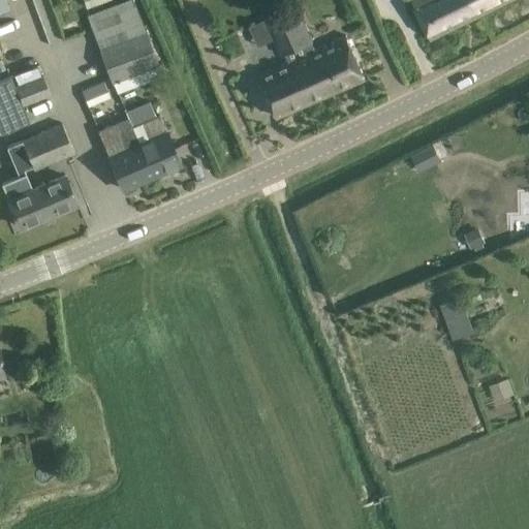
[(5,0),(0,0),(0,12),(9,9),(5,0)]
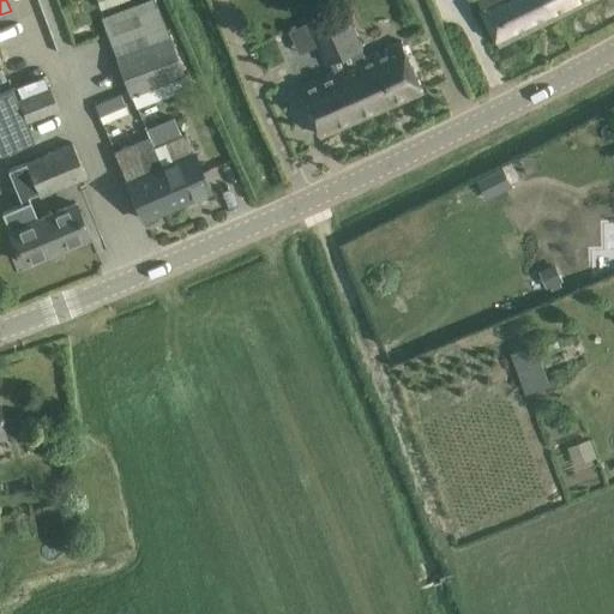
[(97,0),(101,10),(127,0),(97,0)]
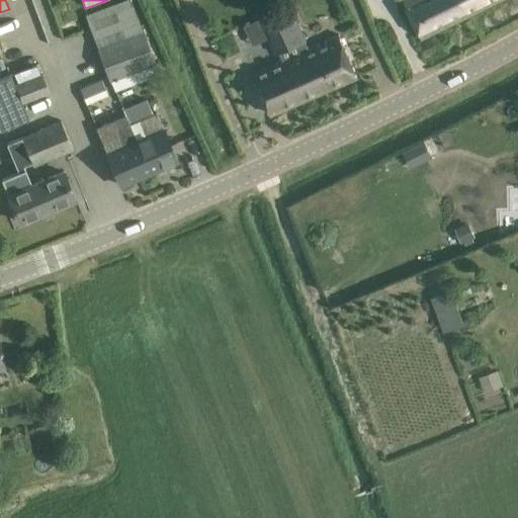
[(402,0),(412,21),(421,39),(469,15),(461,0),(402,0)]
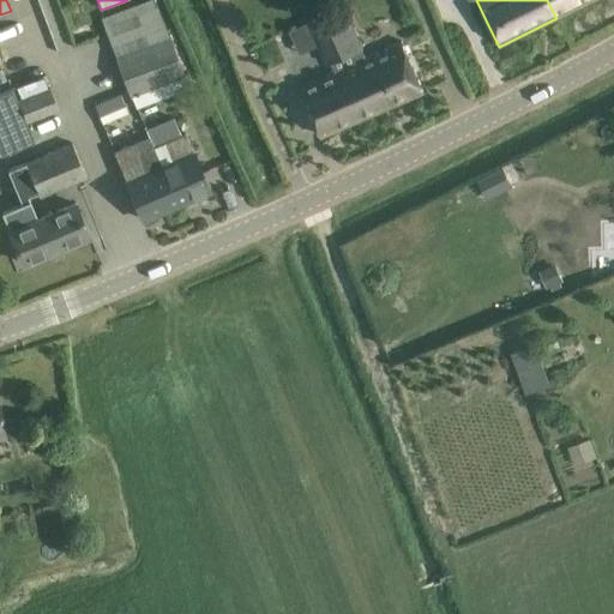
[(593,0),(547,0),(557,18),(593,0)]
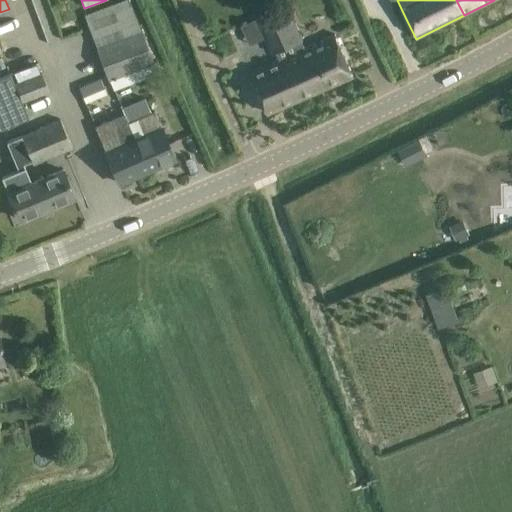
[(287,5),(257,18),(272,53),(302,40),(287,5)]
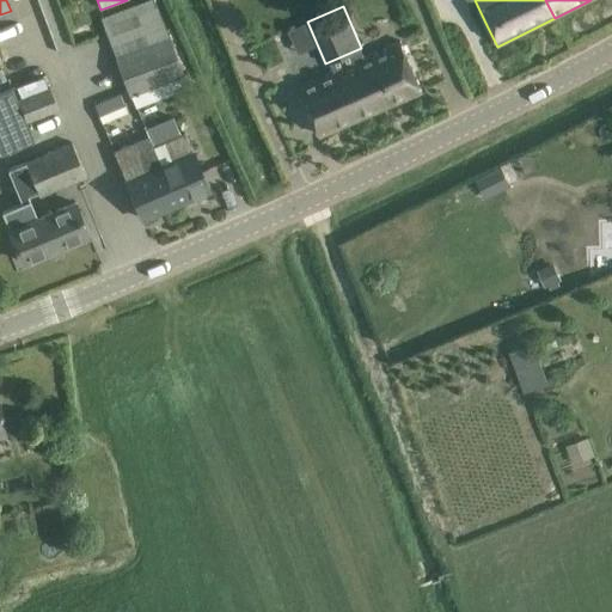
[(170,38),(115,60),(129,97),(158,86),(161,98),(194,85),(189,72),(184,74),(170,38)]
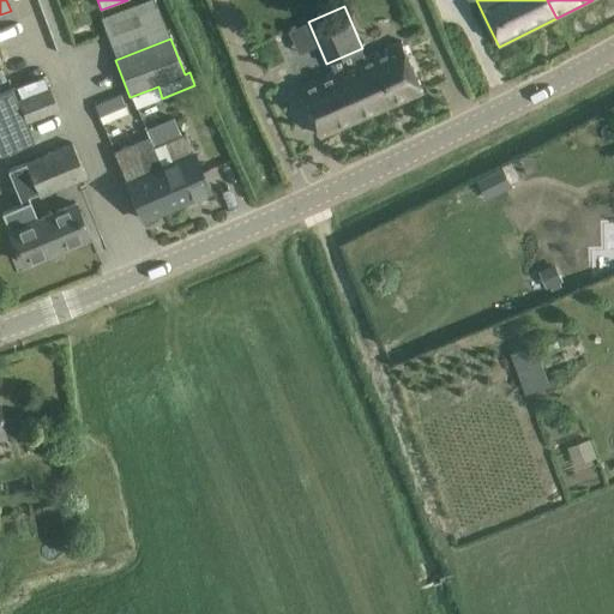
[(355,62),(299,86),(311,114),(321,137),(423,91),(414,70),(402,42),(391,46),(373,54),(367,56),(355,62)]
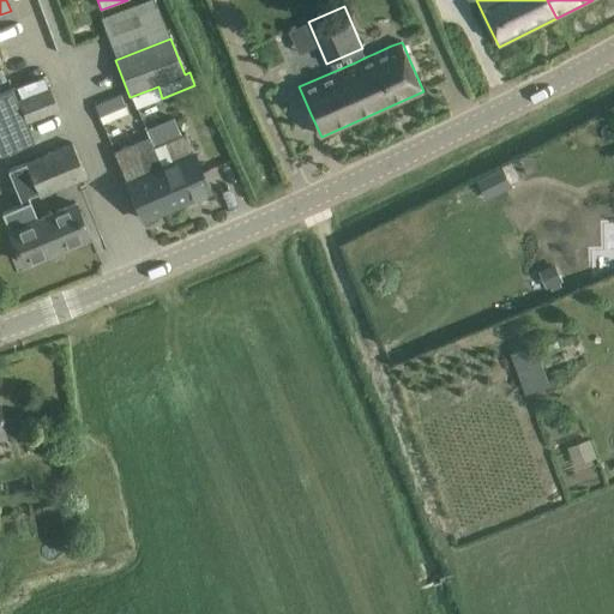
[(26,121),(36,118),(58,109),(49,88),(19,100),(26,121)]
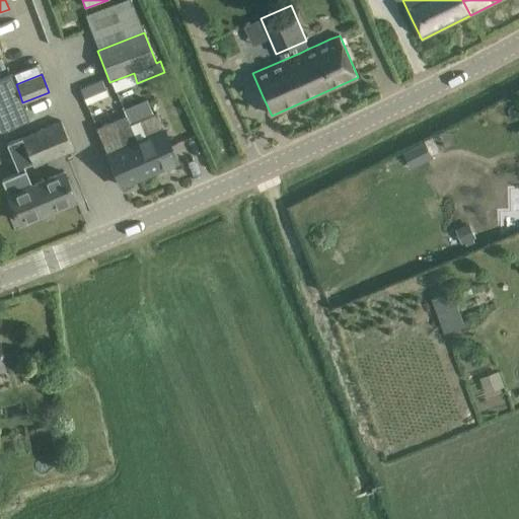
[(10,75),(0,79),(0,128),(1,131),(28,120),(10,75)]
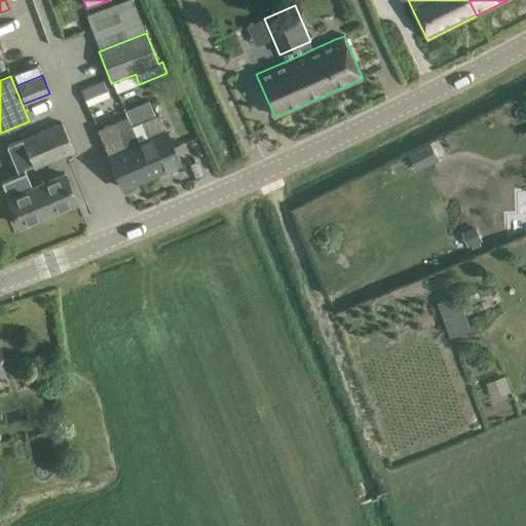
[(87,106),(109,97),(103,81),(80,90),(87,106)]
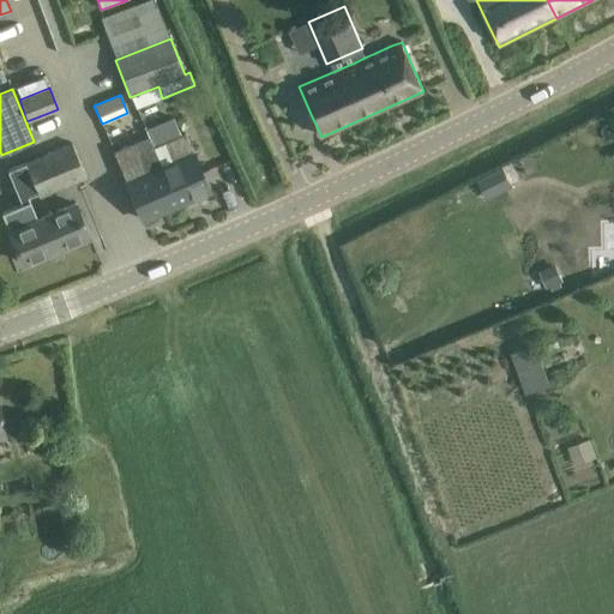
[(149,137),(114,152),(142,220),(210,191),(185,133),(181,134),(174,116),(145,128),(149,137)]
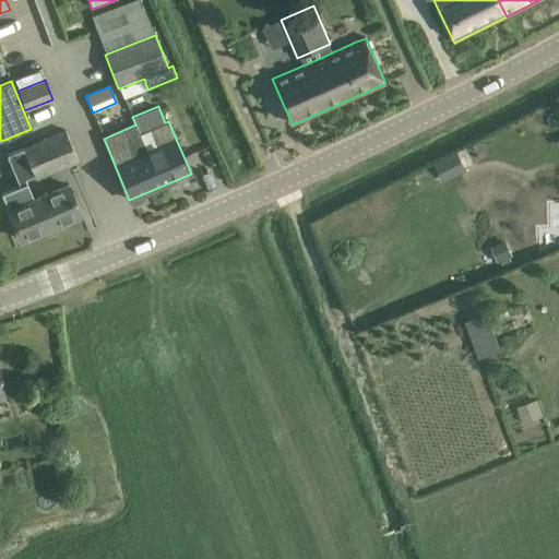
[(27,146),(21,149),(21,150),(32,177),(34,180),(58,169),(76,162),(63,131),(45,139),(27,146)]
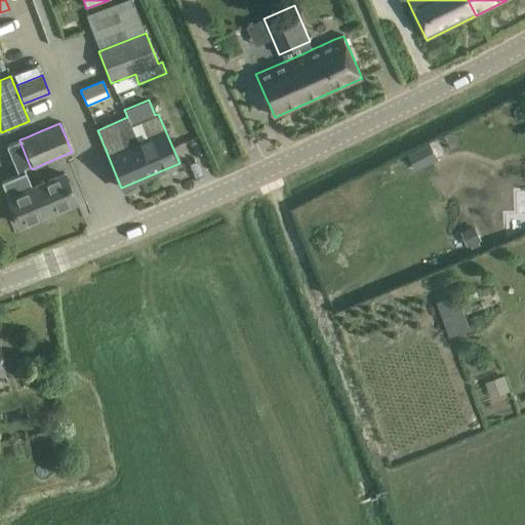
[(18,174),(1,183),(7,197),(7,198),(18,225),(75,201),(64,173),(30,189),(22,169),(30,166),(19,140),(6,146),(18,174)]
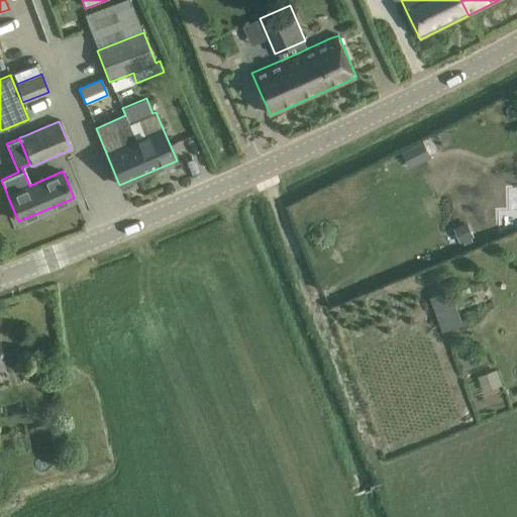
[(417,145),(403,153),(411,168),(425,161),(417,145)]
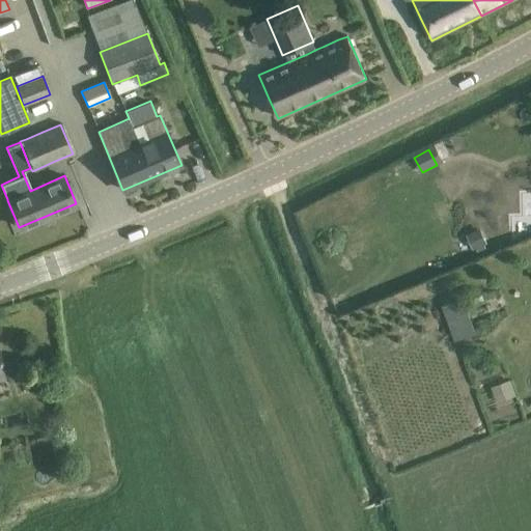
[(476,230),(466,234),(473,250),(483,245),(476,230)]
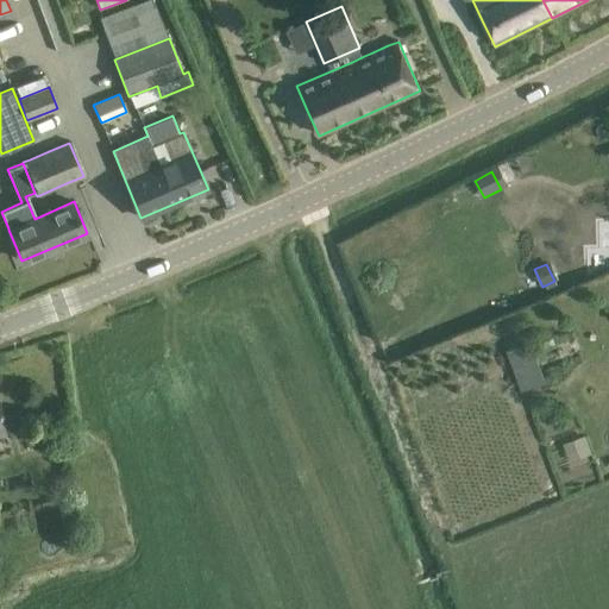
[(522,388),(542,380),(528,343),(509,350),(522,388)]
